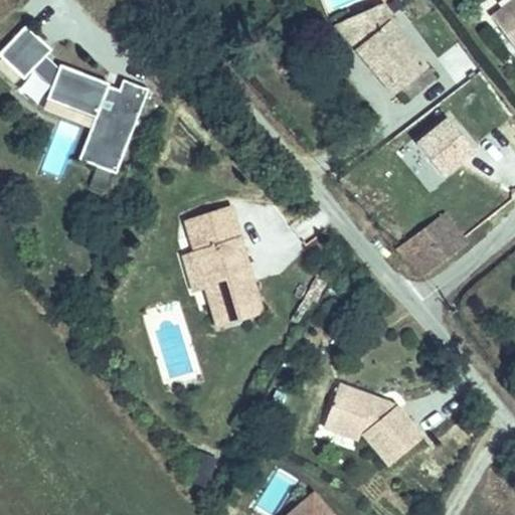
[(502,0),(486,11),(498,27),(514,15),(514,11),(505,0),(502,0)]
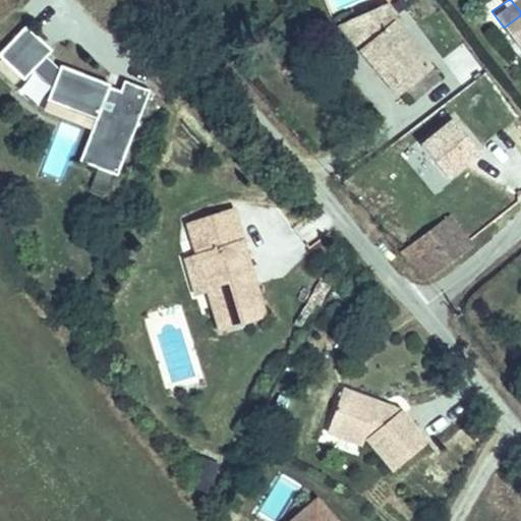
[(520,0),(511,0),(520,11),(520,15),(504,27),(514,43),(520,36),(520,0)]
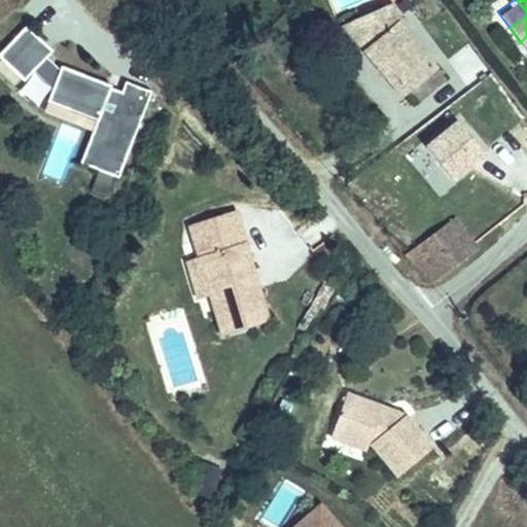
[(432,63),(401,27),(410,22),(393,2),(361,15),(371,37),(359,45),(398,90),(405,85),(432,63)]
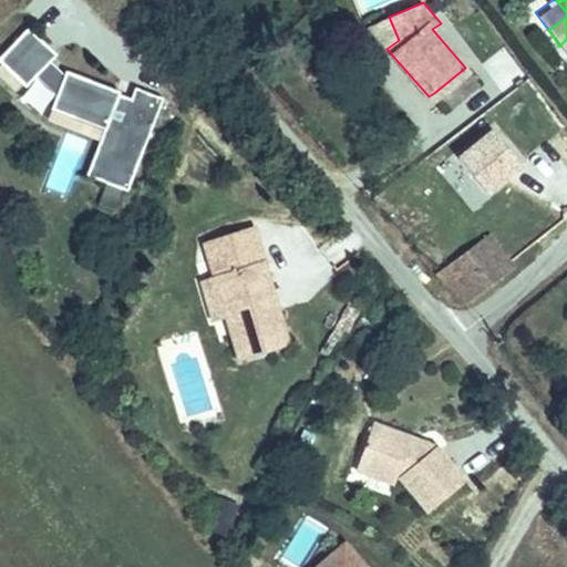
[(367,27),(387,49),(399,40),(389,17),(367,27)]
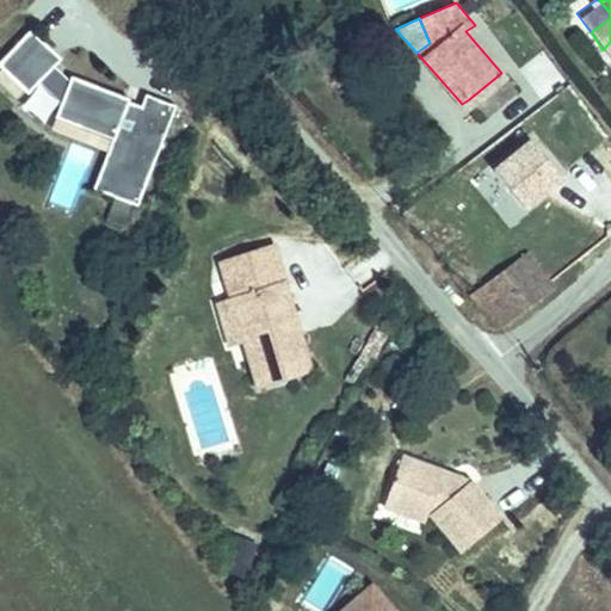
[(135,203),(171,103),(142,92),(137,104),(123,99),(124,96),(67,74),(66,80),(50,65),(56,57),(26,29),(0,55),(0,68),(23,92),(37,78),(59,98),(51,117),(110,137),(91,187),(135,203)]
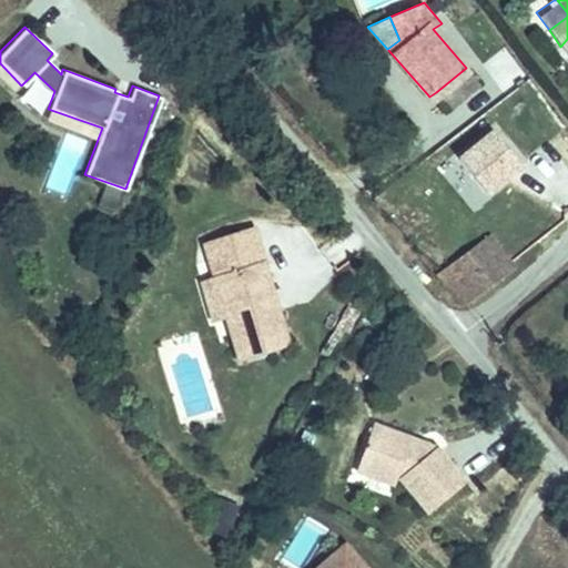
[(501,92),(526,77),(505,47),(482,62),(501,92)]
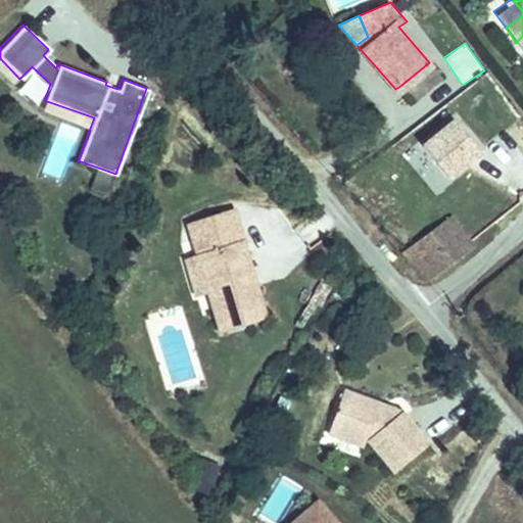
[(471,222),(515,191),(476,141),(434,176),(471,222)]
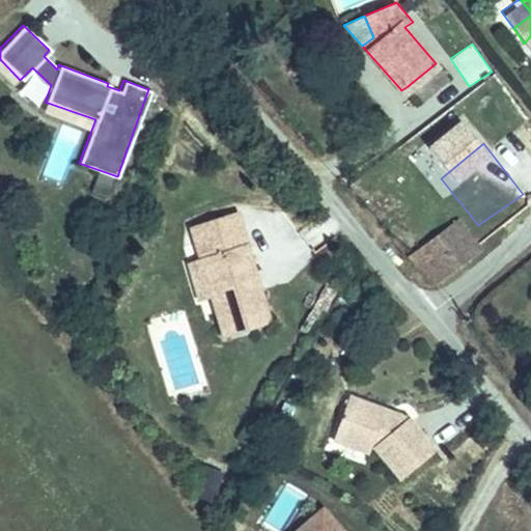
[(268,326),(239,214),(192,223),(197,242),(211,239),(215,254),(202,257),(222,338),(268,326)]
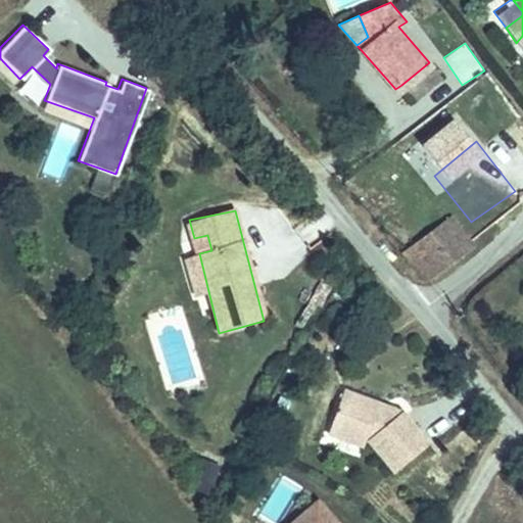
[(420,285),(474,245),(450,212),(395,252),(420,285)]
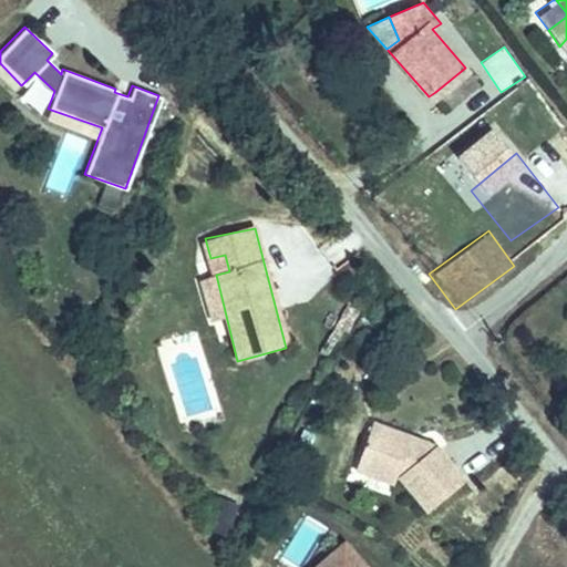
[(375,423),(363,456),(404,471),(433,508),(467,481),(441,445),(429,455),(412,436),(375,423)]
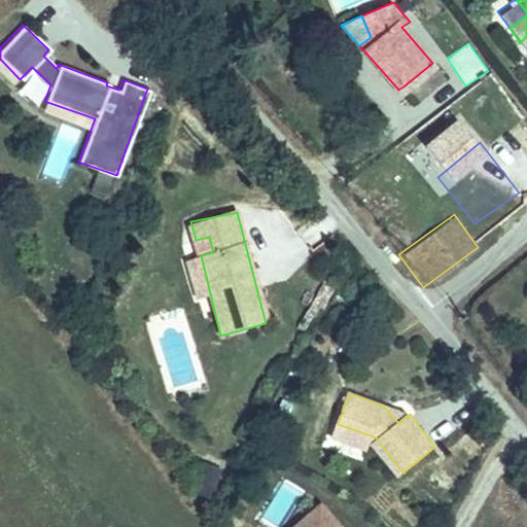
[(369,448),(376,437),(338,424),(334,435),(369,448)]
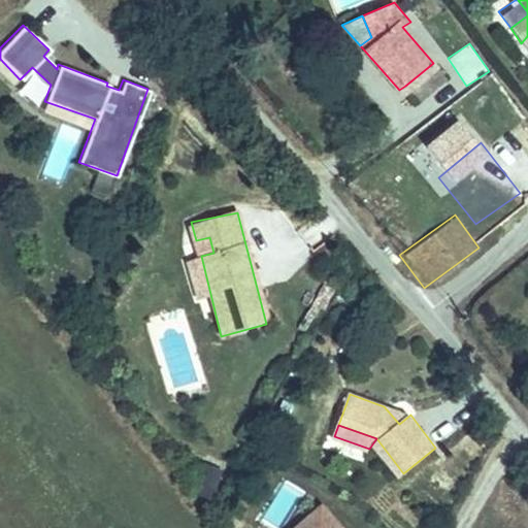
[(283,527),(342,527),(317,499),(283,527)]
